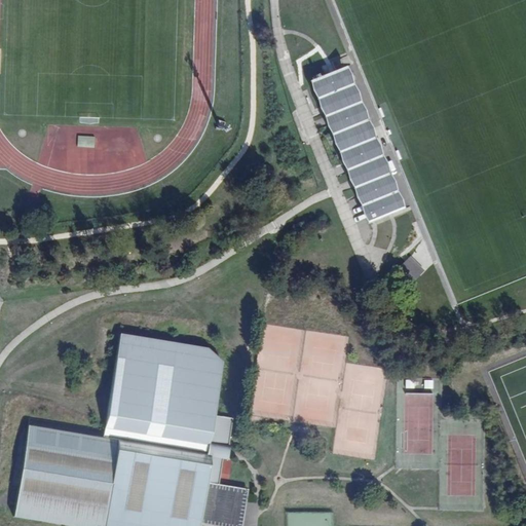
[(371,129),(345,67),(312,80),(369,223),(403,210),(378,147),(371,150),(364,132),(371,129)]
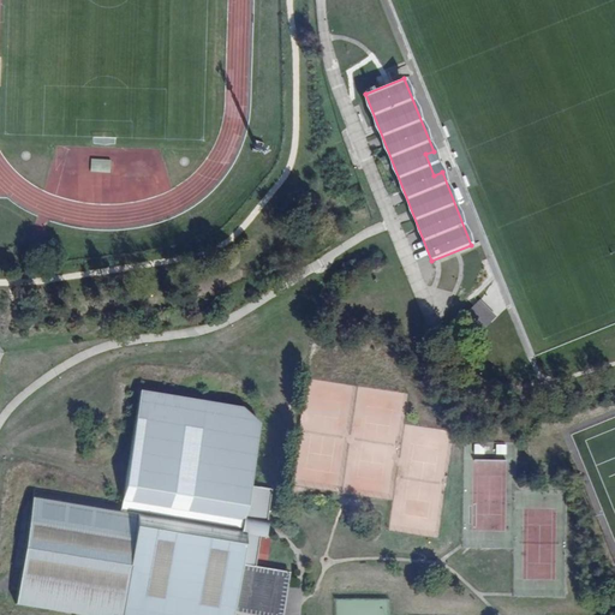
[(115,156),(95,156),(95,169),(115,169),(115,156)]
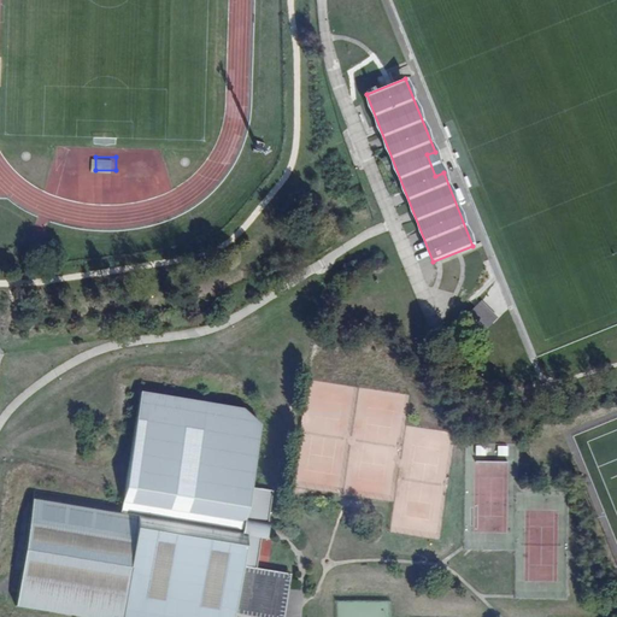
[(486,299),(471,311),(486,329),(500,317),(486,299)]
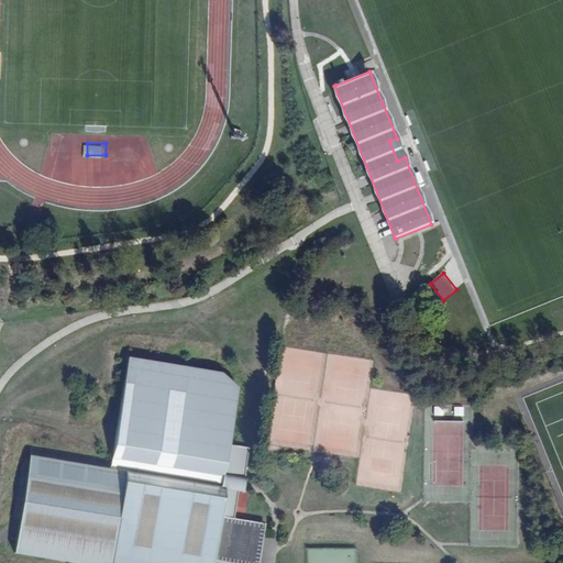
[(257,562),(264,526),(233,520),(239,492),(241,476),(245,477),(251,448),(231,444),(240,387),(224,372),(130,356),(113,460),(32,445),(19,530),(14,551),(81,562),(257,562)]
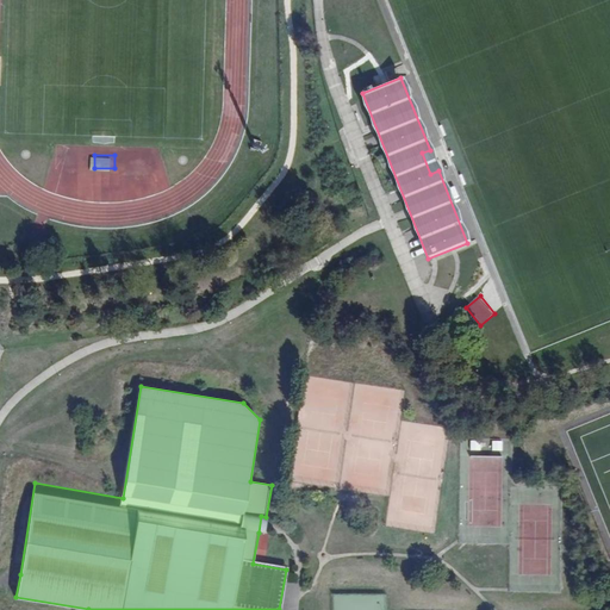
[(284,556),(284,543),(268,543),(268,556),(284,556)]
